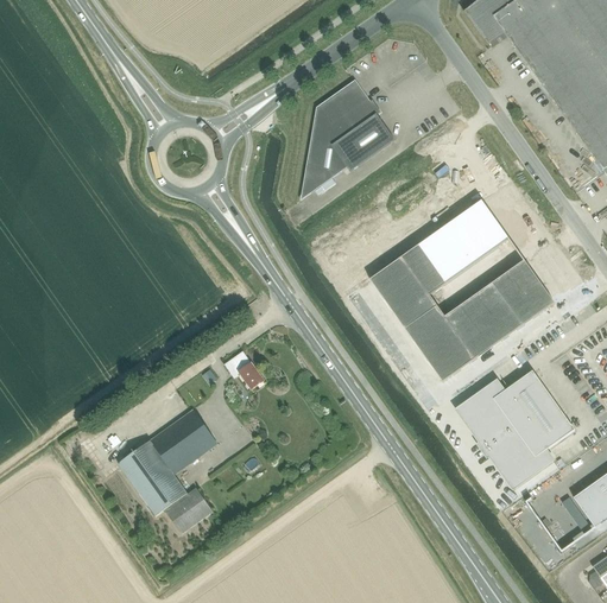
[(606,166),(606,0),(479,0),(466,10),(487,40),(503,29),(602,170),(606,166)]
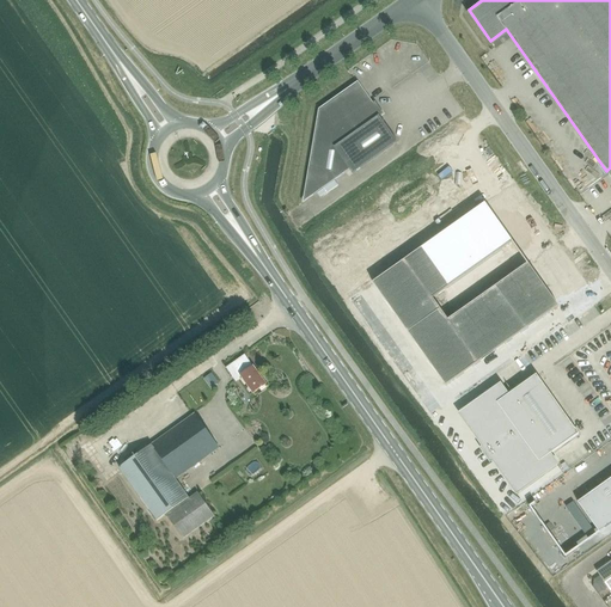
[(350,170),(396,138),(378,112),(382,110),(373,98),(372,99),(356,78),(317,105),(303,189),(312,191),(348,166),(350,170)]
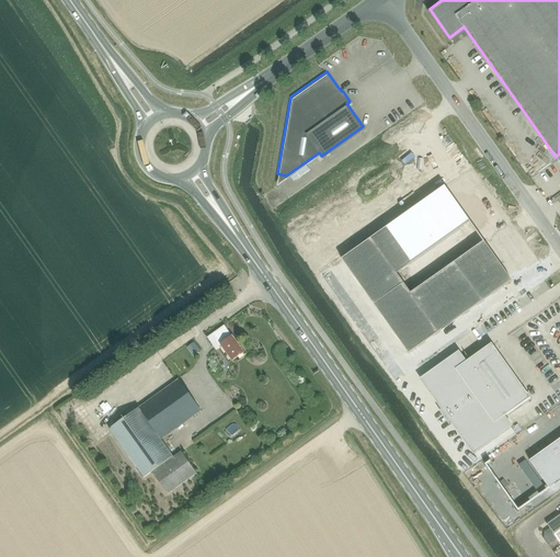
[(423,120),(404,133),(418,150),(435,137),(423,120)]
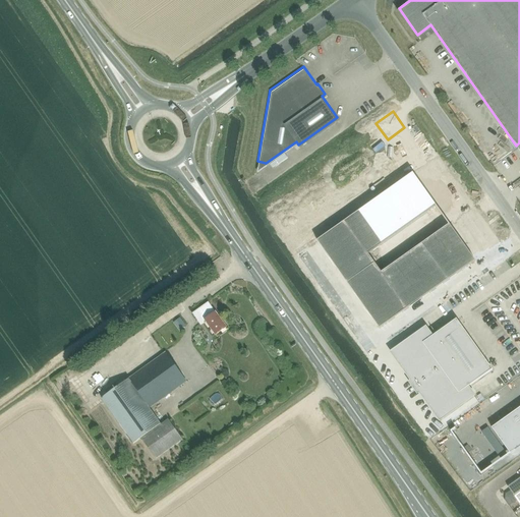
[(376,123),(361,132),(373,150),(388,139),(376,123)]
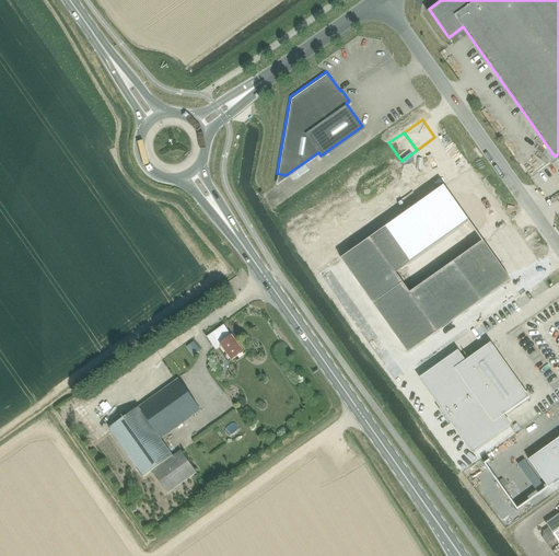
[(417,150),(402,161),(415,178),(429,169),(417,150)]
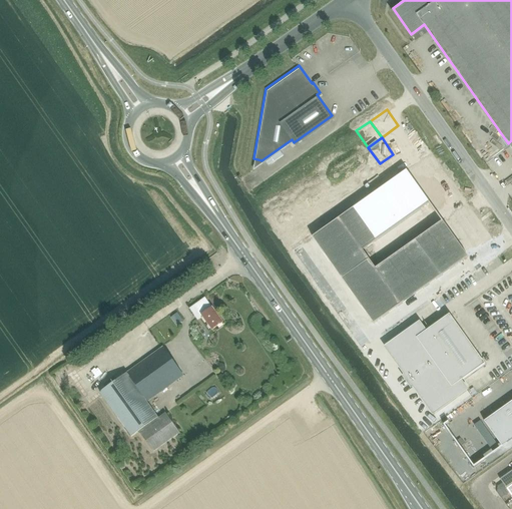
[(368,147),(355,156),(366,173),(380,163),(368,147)]
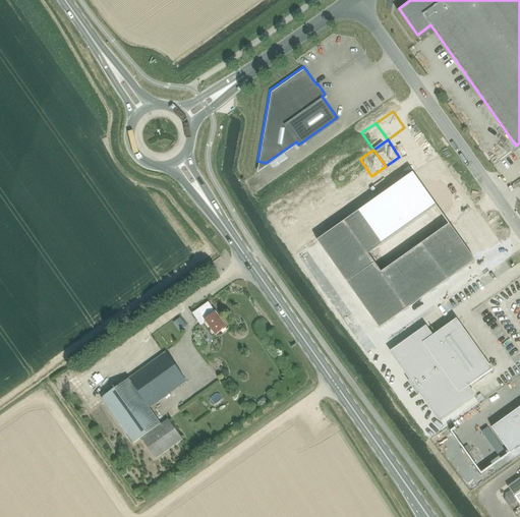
[(436,203),(412,170),(358,208),(381,241),(436,203)]
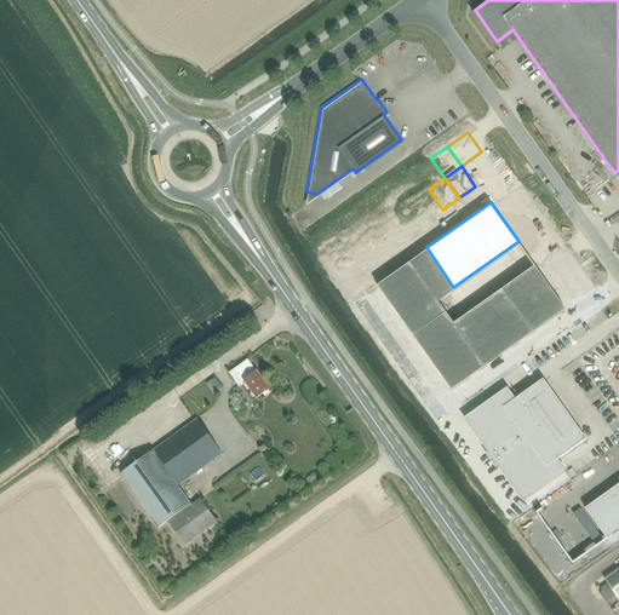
[(427,247),(408,260),(436,299),(453,287),(427,247)]
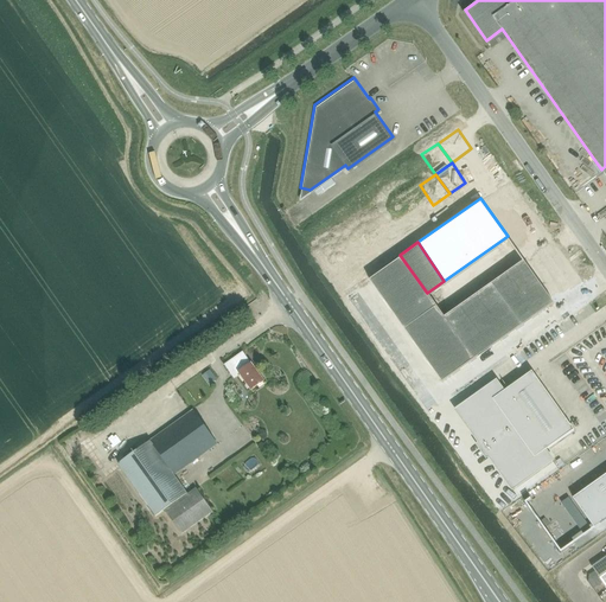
[(435,303),(427,293),(400,255),(369,277),(403,326),(435,303)]
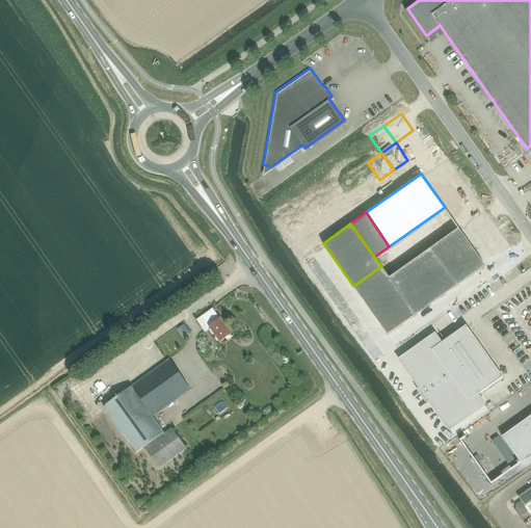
[(455,283),(484,263),(458,226),(429,246),(455,283)]
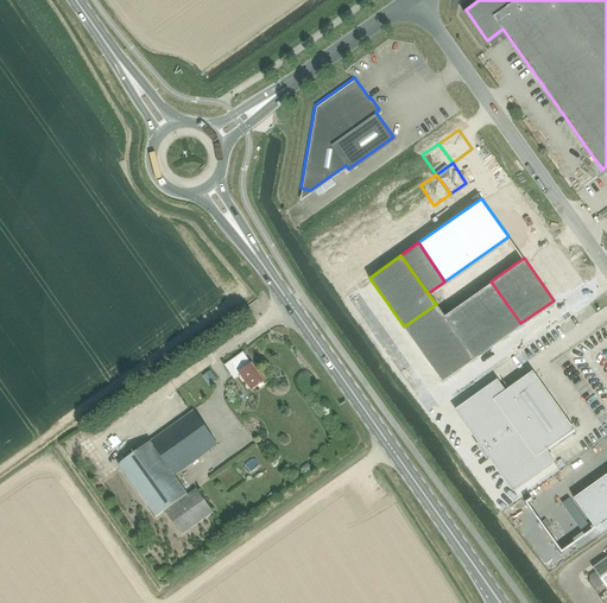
[(505,335),(520,323),(491,281),(475,292),(505,335)]
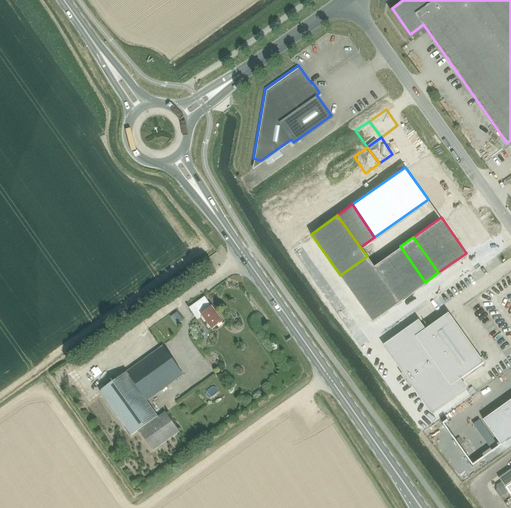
[(412,291),(425,282),(400,246),(387,256),(412,291)]
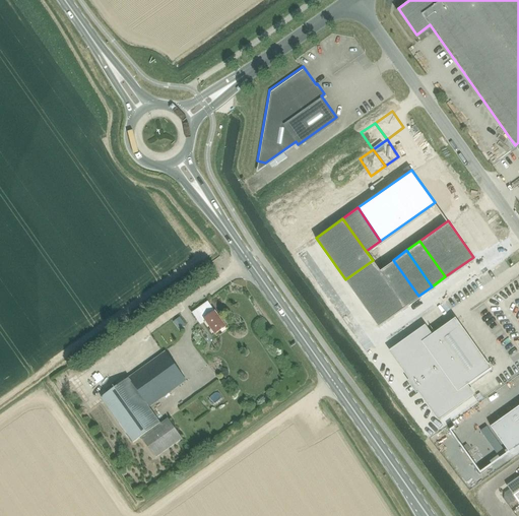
[(378,324),(404,306),(379,269),(373,260),(345,279),(378,324)]
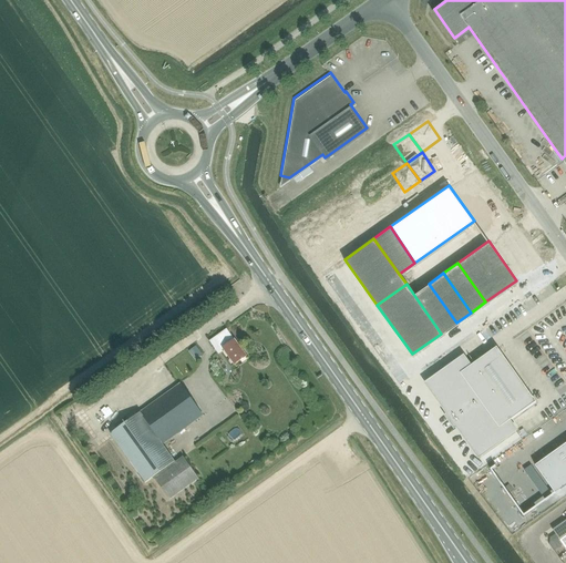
[(441,334),(456,323),(429,284),(413,294),(441,334)]
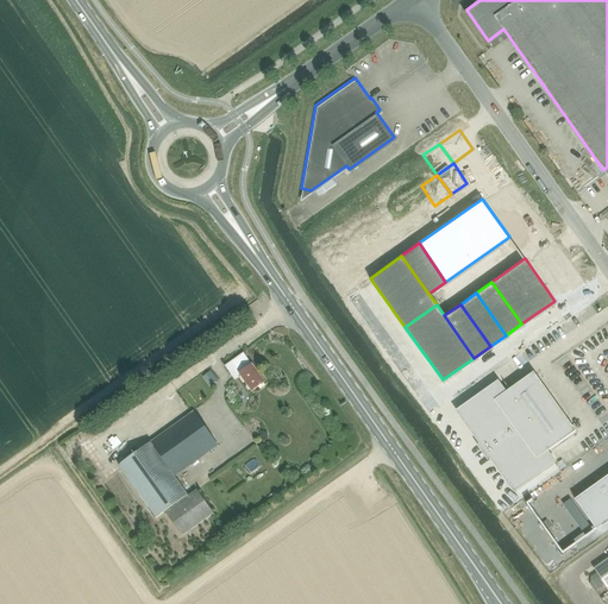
[(250,388),(262,378),(242,348),(226,360),(236,373),(238,371),(250,388)]
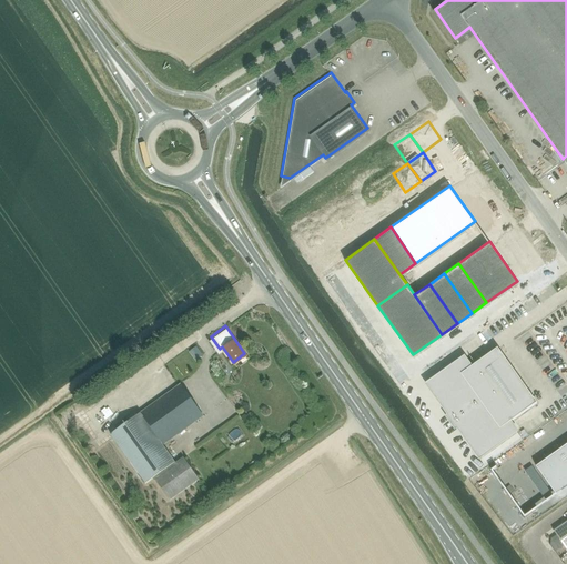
[(463,354),(426,381),(478,454),(516,427),(509,419),(536,400),(496,344),(469,363),(463,354)]
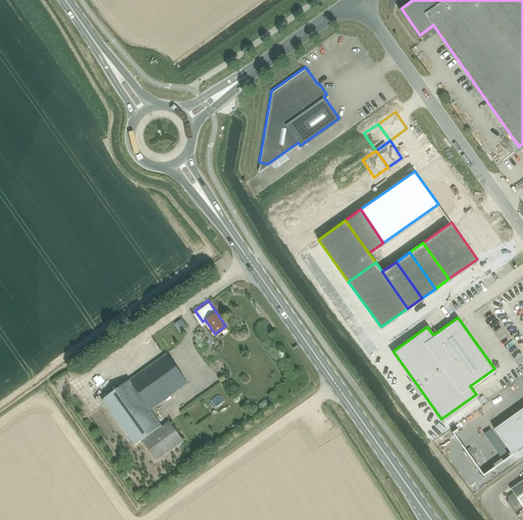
[(147,406),(185,380),(165,351),(100,397),(132,442),(140,437),(155,458),(181,438),(167,418),(160,424),(147,406)]
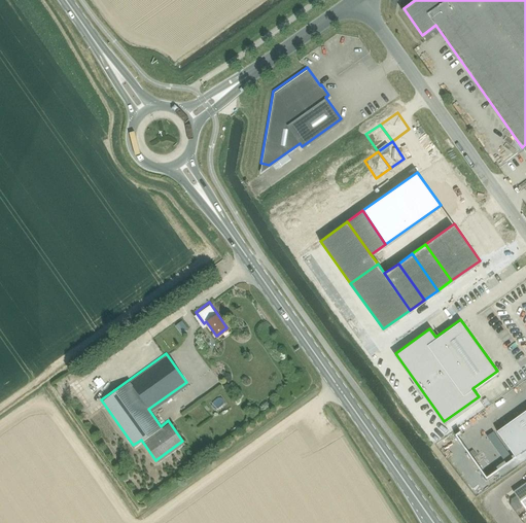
[(515,456),(525,447),(525,408),(496,429),(515,456)]
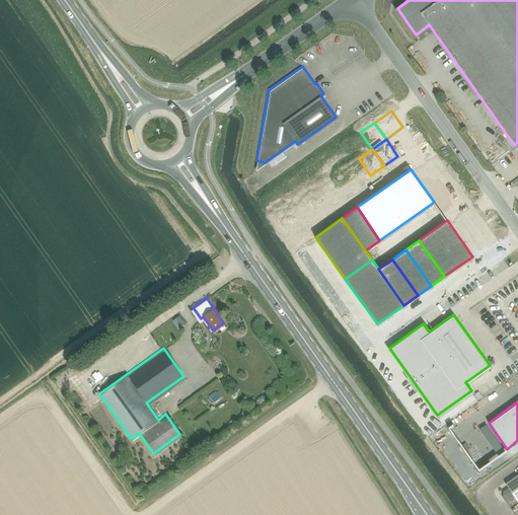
[(517,471),(504,482),(517,501),(517,471)]
